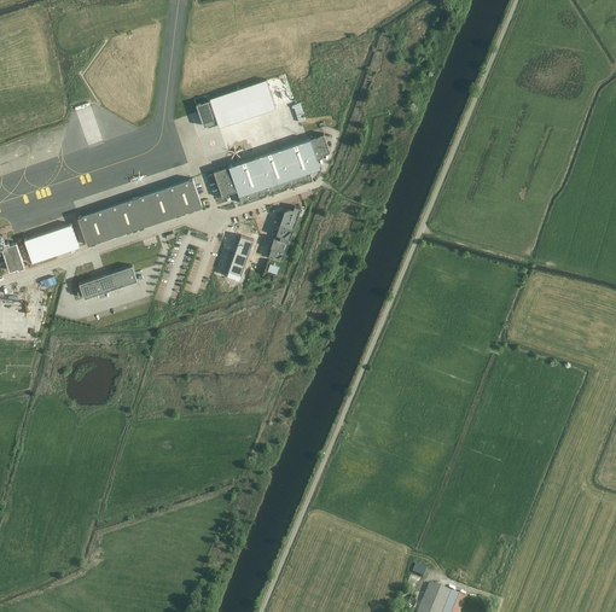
[(260,88),(268,111),(291,103),(284,81),(260,88)]
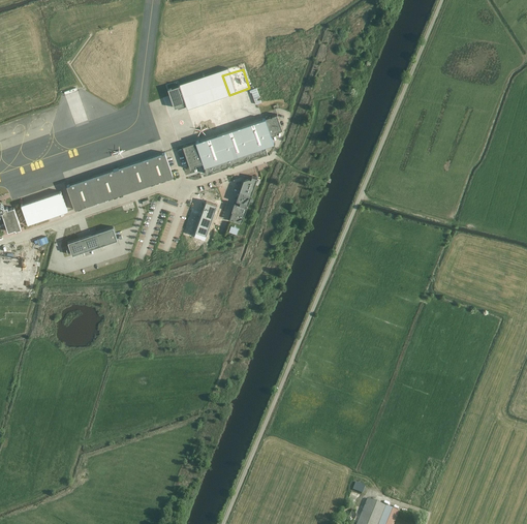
[(220,76),(200,83),(207,102),(227,96),(220,76)]
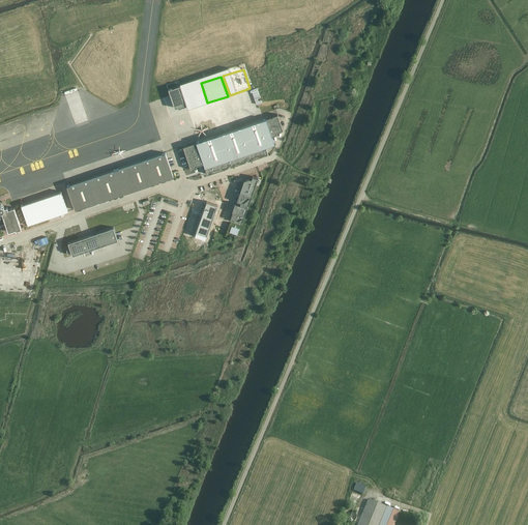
[(273,137),(277,135),(276,134),(280,133),(275,118),(268,120),(273,137)]
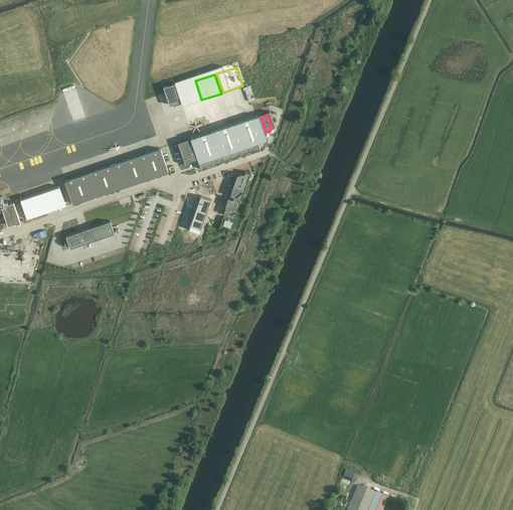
[(197,160),(200,170),(262,151),(260,144),(268,142),(266,133),(261,117),(253,119),(178,143),(178,145),(185,166),(191,164),(190,162),(197,160)]
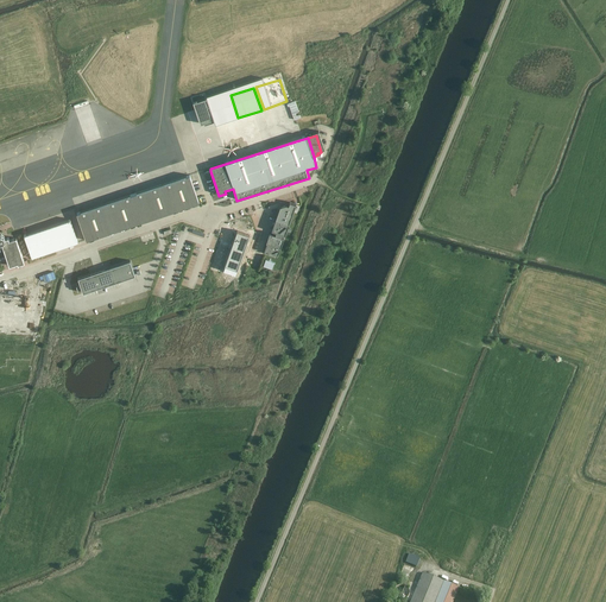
[(76,215),(86,242),(199,206),(190,177),(76,215)]
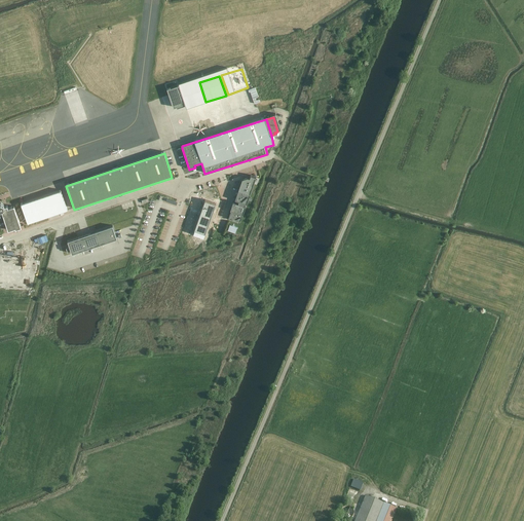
[(229,215),(226,222),(229,223),(230,222),(236,224),(238,225),(237,226),(238,226),(244,211),(242,211),(244,208),(245,208),(253,185),(252,184),(253,182),(254,182),(249,180),(248,181),(248,183),(246,182),(240,184),(233,205),(235,205),(237,206),(236,208),(235,208),(232,207),(231,207),(228,215),(229,215)]
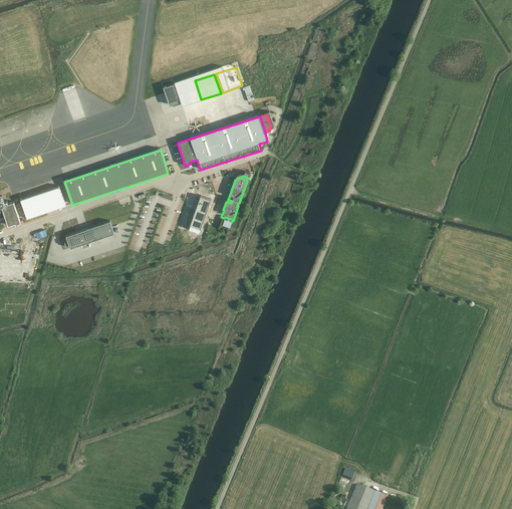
[(20,201),(26,220),(65,208),(59,189),(20,201)]
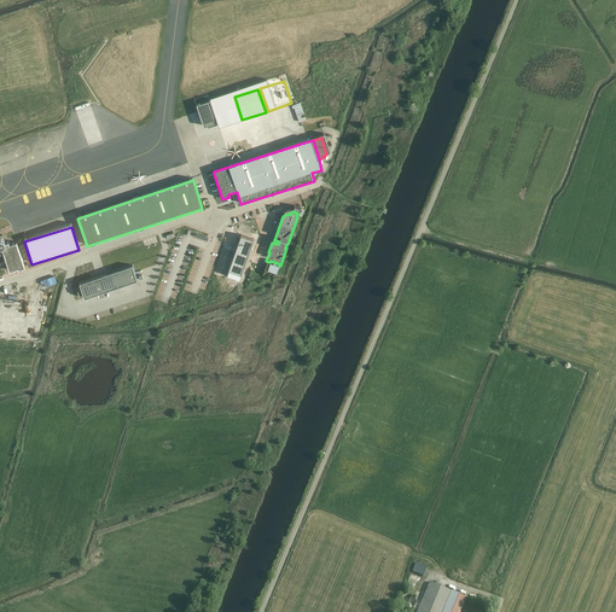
[(18,274),(24,273),(16,246),(9,249),(7,245),(5,246),(4,243),(0,242),(0,251),(0,267),(6,266),(9,275),(17,272),(18,274)]
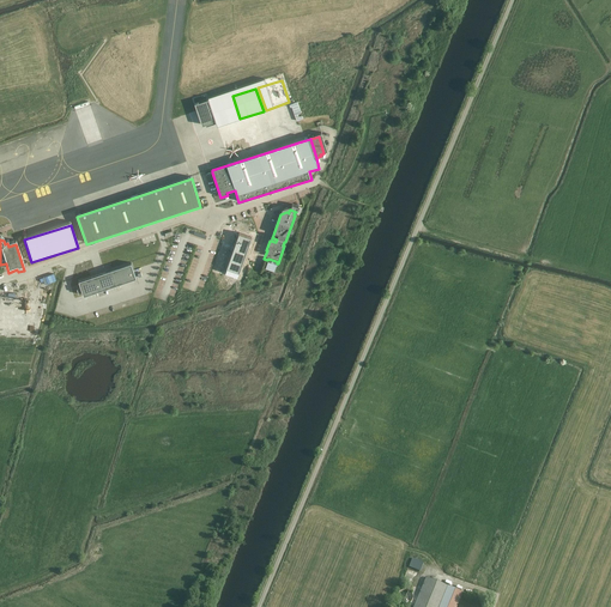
[(129,266),(77,284),(82,298),(134,280),(129,266)]
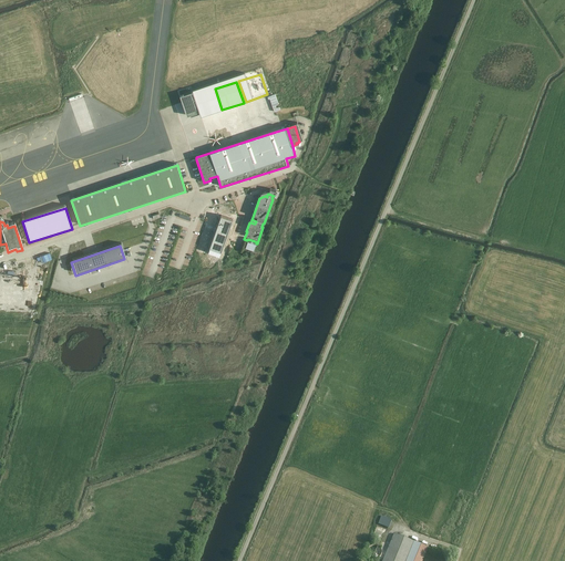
[(406,560),(412,546),(392,538),(383,560),(406,560)]
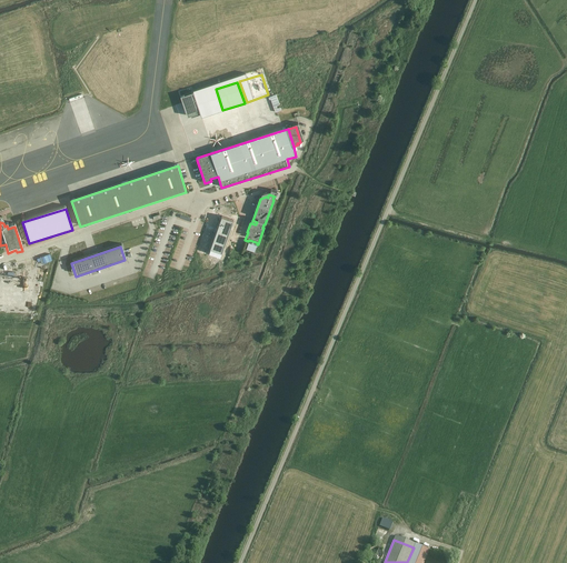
[(424,562),(427,553),(415,549),(409,562),(424,562)]
